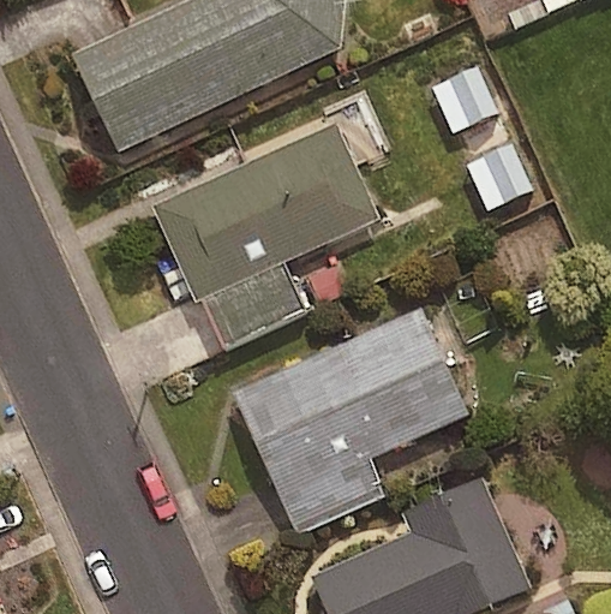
[(343,0),(187,0),(71,55),(117,151),(340,47),(343,0)]
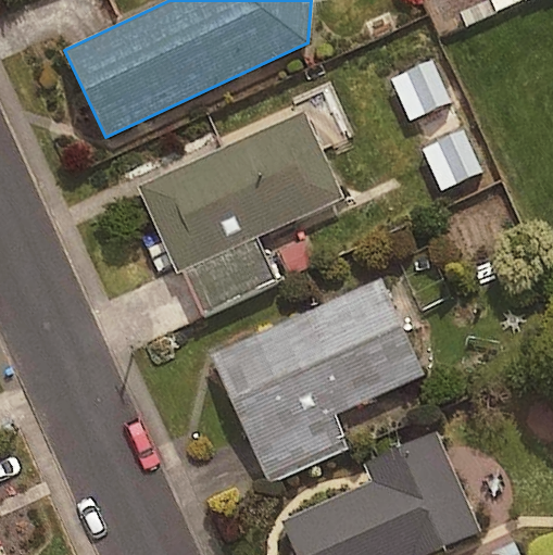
[(474,153),(455,106),(423,120),(442,166),(474,153)]
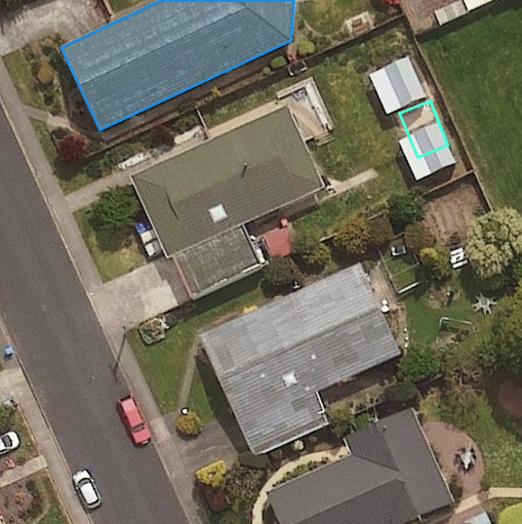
[(323,188),(285,105),(128,176),(165,258),(323,188)]
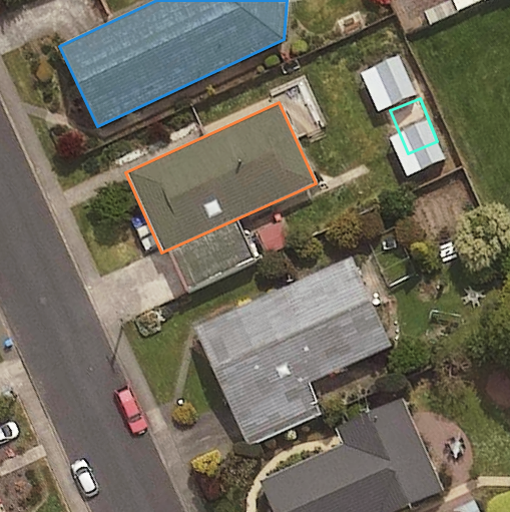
[(391,347),(350,258),(194,327),(249,448),(322,415),(308,384),(391,347)]
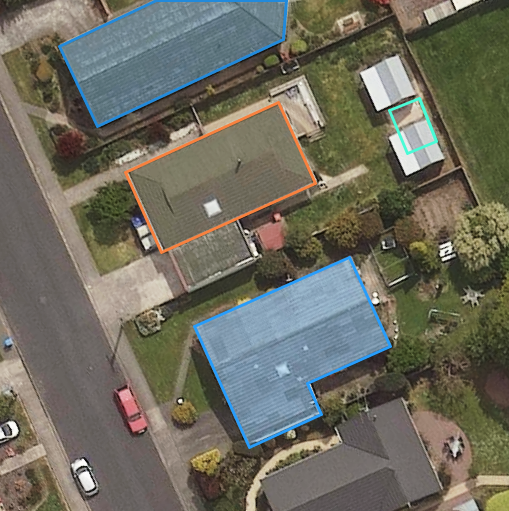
[(398,510),(442,491),(400,398),(335,428),(343,445),(259,482),(272,510),(398,510)]
